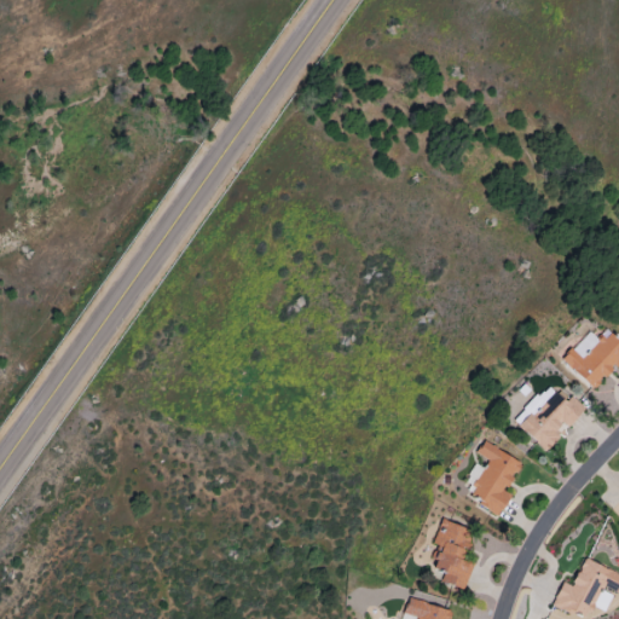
[(560,362),(593,389),(614,364),(618,368),(618,340),(608,330),(599,342),(585,331),(560,362)]
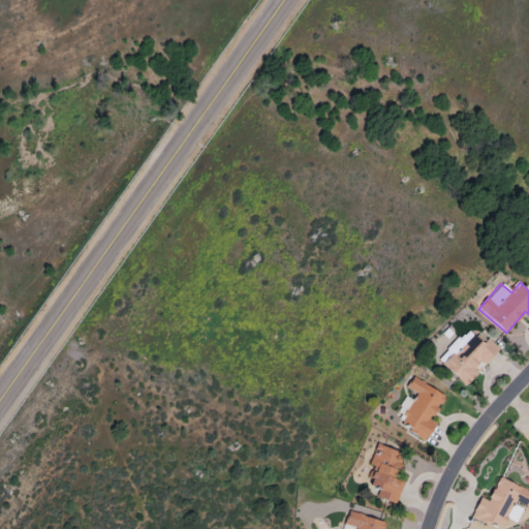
[(497,347),(486,339),(483,343),(464,329),(438,363),(467,385),(477,371),(478,371),(497,347)]
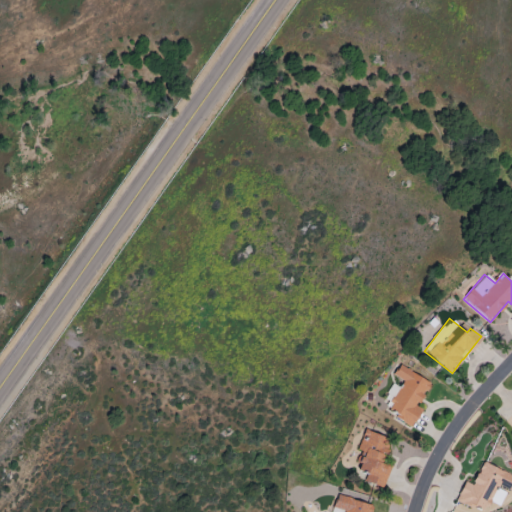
[(412,425),(421,409),(416,407),(430,383),(399,365),(393,375),(402,381),(385,410),(412,425)]
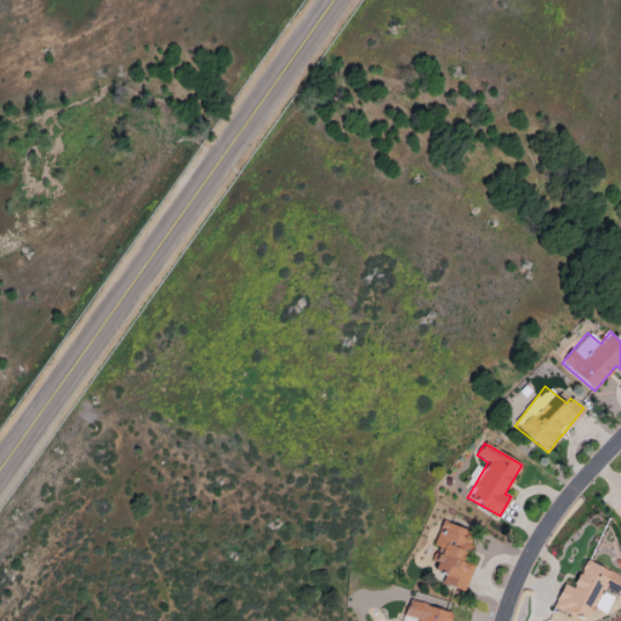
[(473,533),(440,522),(432,546),(439,548),(432,569),(445,574),(442,584),(463,592),(473,567),(462,563),(473,533)]
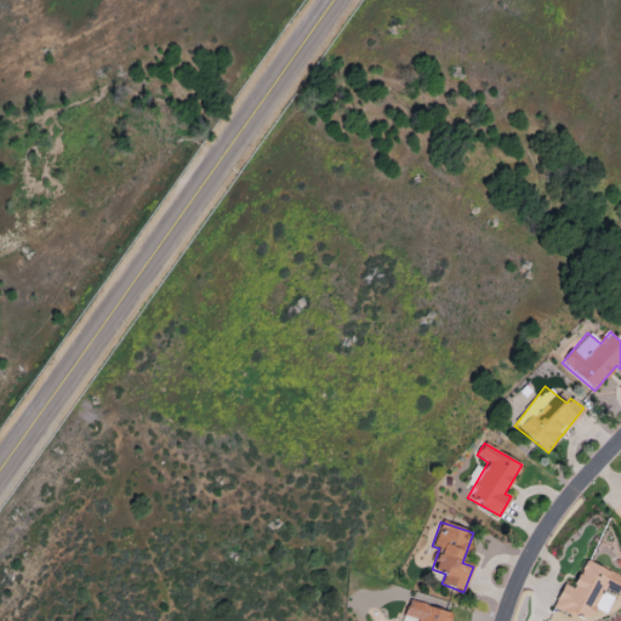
[(553,608),(586,620),(590,620),(603,588),(617,594),(620,586),(620,575),(584,560),(573,588),(563,585),(553,608)]
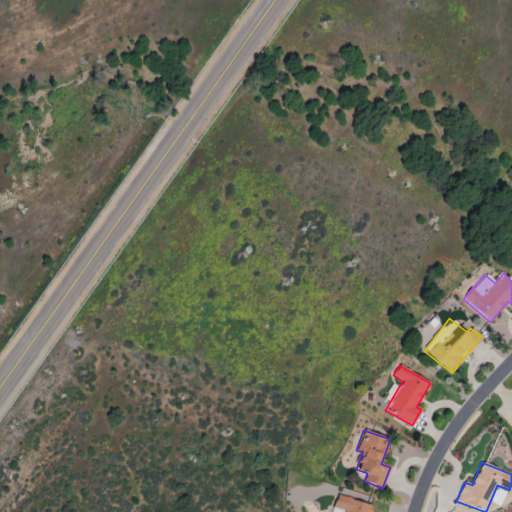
[(370,511),(372,506),(337,494),(333,507),(345,511),(344,511),(370,511)]
